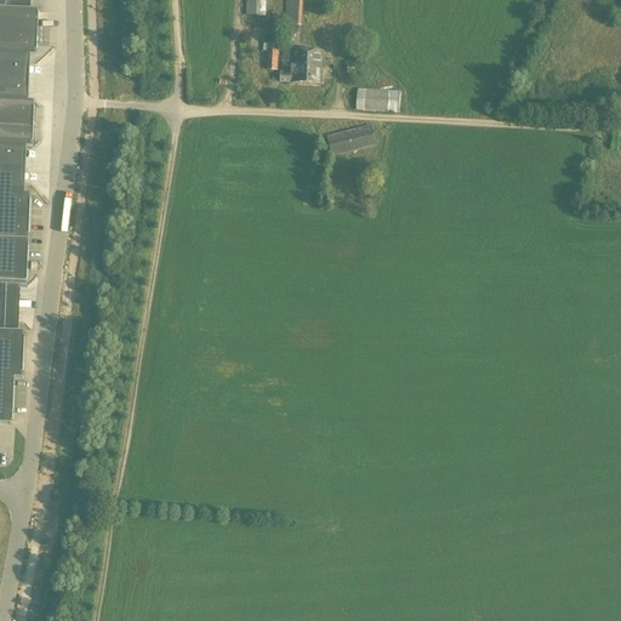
[(40,60),(39,11),(5,9),(4,0),(0,0),(0,429),(9,431),(10,385),(20,385),(21,336),(13,336),(0,335),(0,294),(23,297),(30,194),(24,194),(26,154),(34,154),(34,102),(29,102),(29,60),(40,60)]
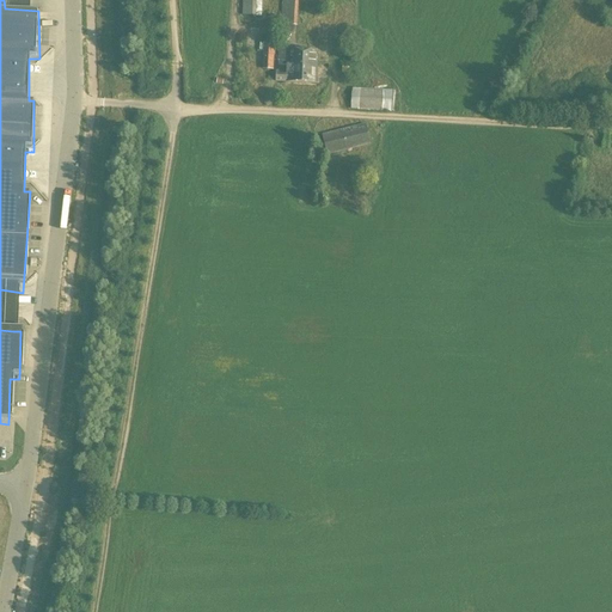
[(280,0),(281,24),(298,24),(298,0),(280,0)]
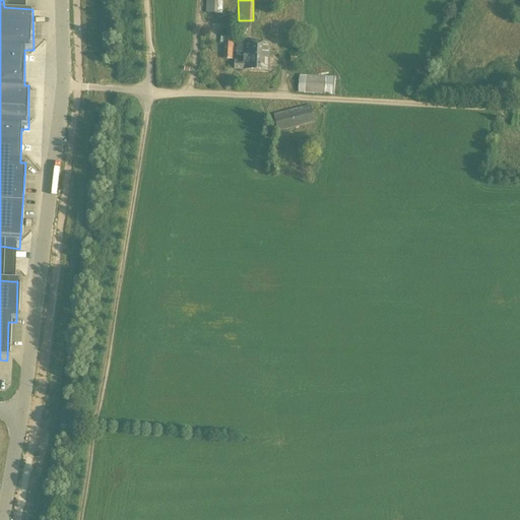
[(233,59),(233,37),(223,37),(223,58),(233,59)]
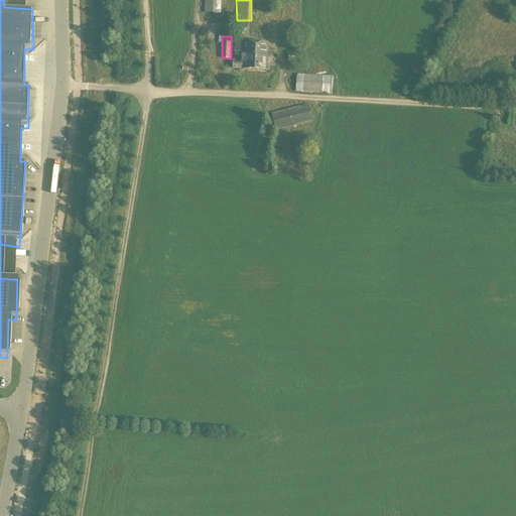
[(268,70),(268,41),(234,40),(233,69),(268,70)]
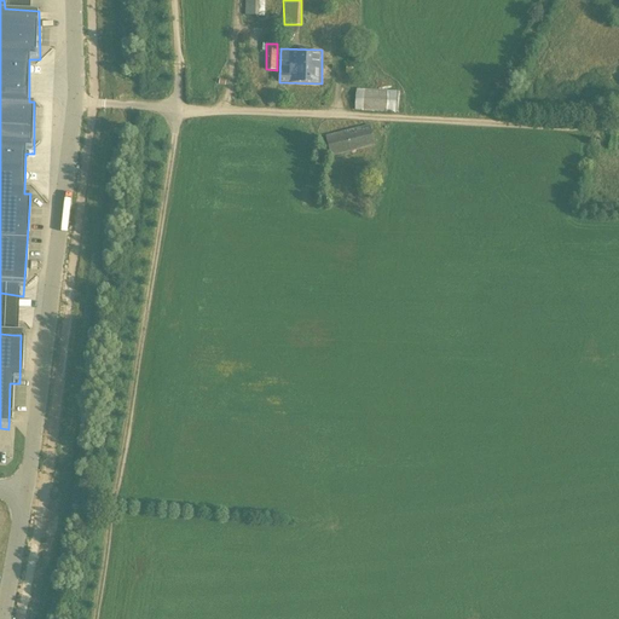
[(398,111),(398,91),(356,90),(356,110),(398,111)]
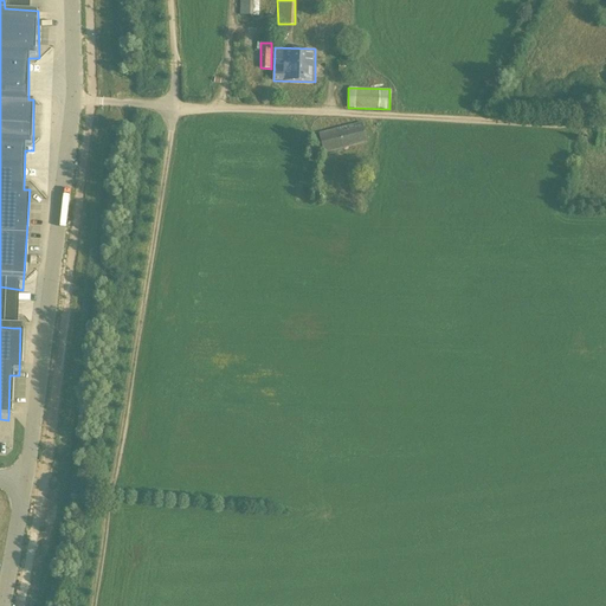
[(327,152),(367,143),(362,122),(322,131),(327,152)]
